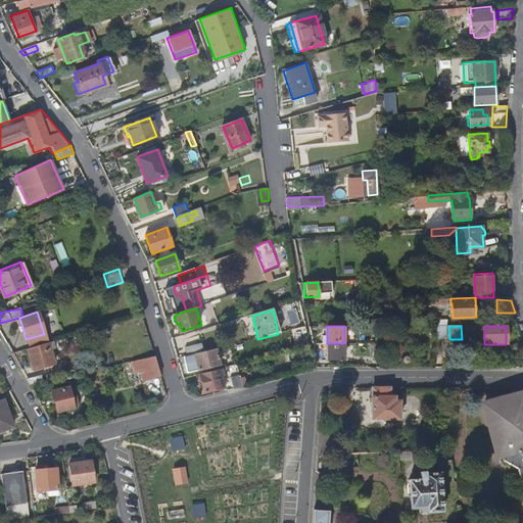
[(44,334),(26,339),(29,348),(47,343),(44,334)]
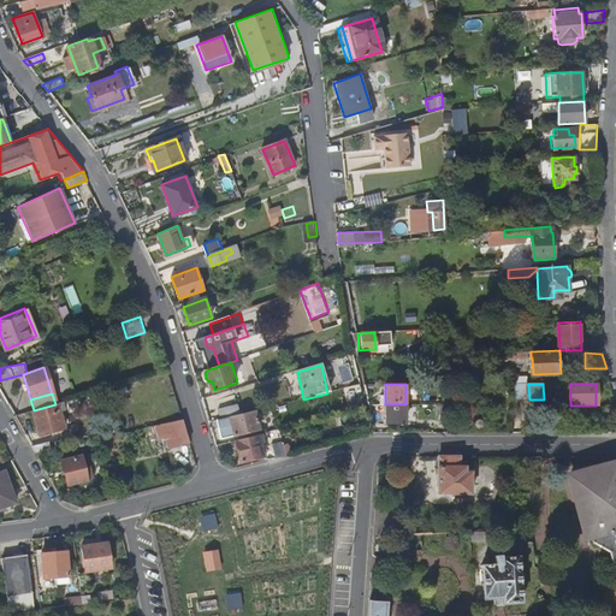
[(219,415),(240,410),(238,403),(218,408),(219,415)]
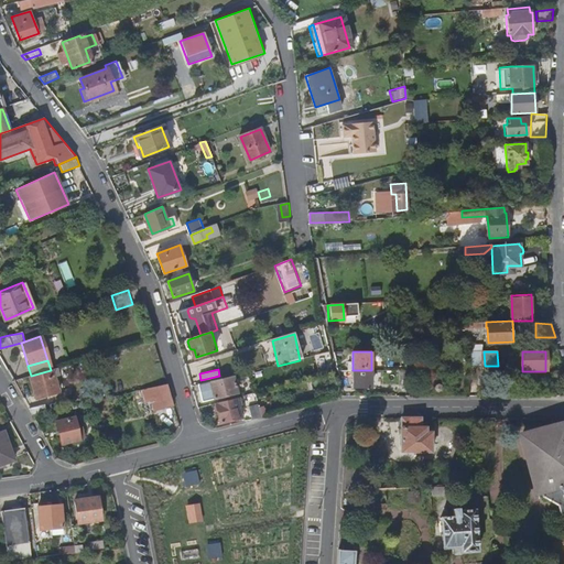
[(31,376),(30,377),(33,387),(36,399),(57,393),(51,370),(31,376)]
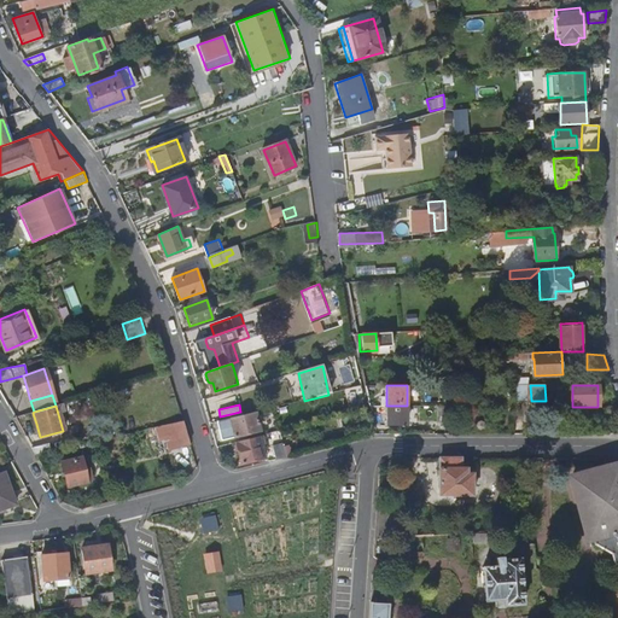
[(407,406),(386,406),(386,424),(407,424),(407,406)]
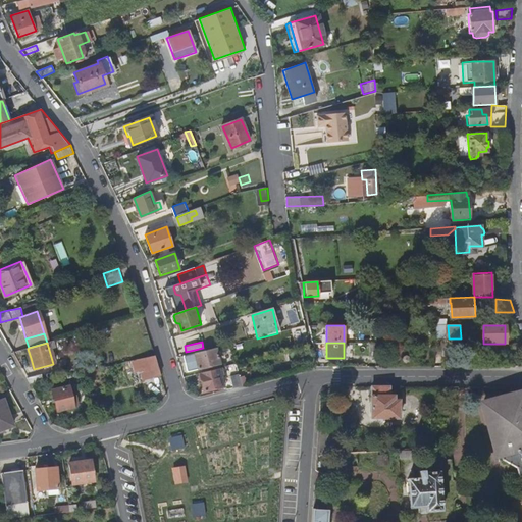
[(219,365),(215,349),(184,357),(188,372),(219,365)]
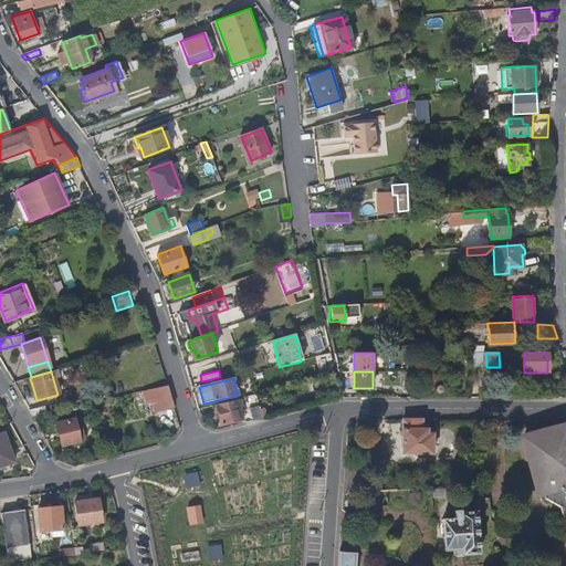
[(442,384),(439,386),(437,389),(439,392),(441,394),(444,391),(447,388),(446,386),(442,384)]
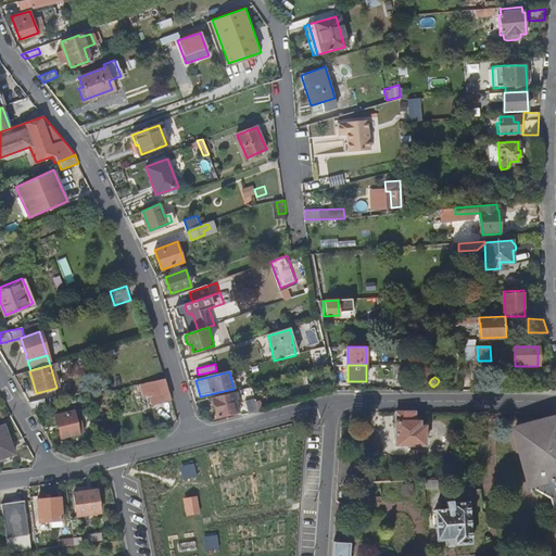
[(165,378),(139,384),(143,397),(150,396),(152,405),(172,400),(165,378)]
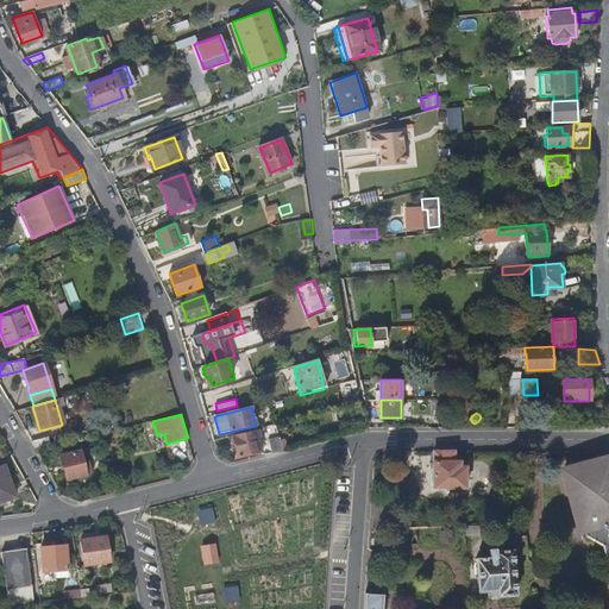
[(255,429),(232,435),(238,457),(259,452),(255,429)]
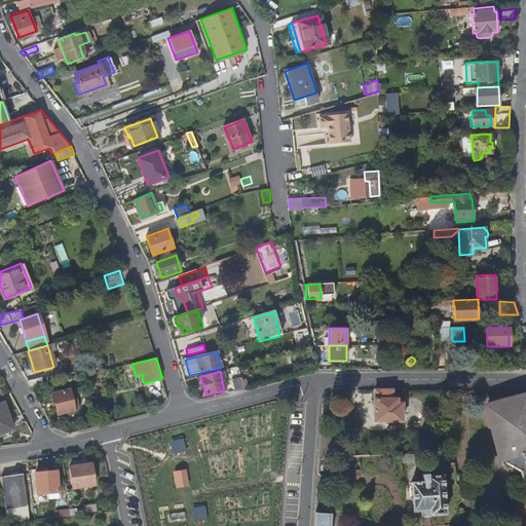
[(231,379),(234,391),(242,389),(239,377),(231,379)]
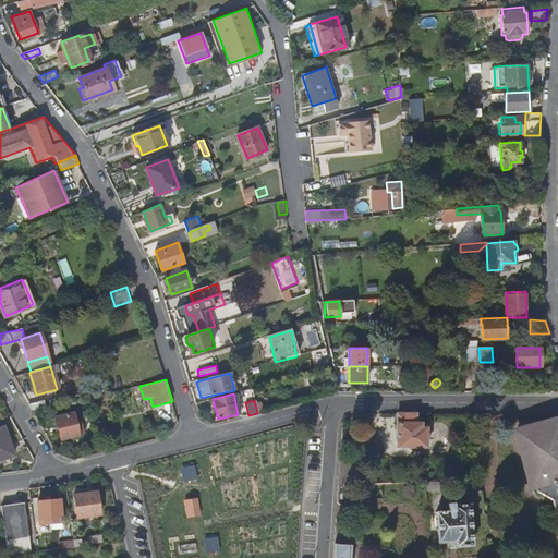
[(29,404),(33,412),(46,409),(45,401),(29,404)]
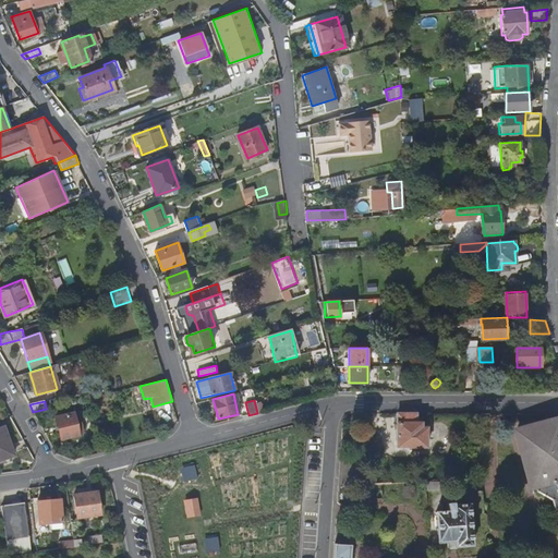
[(77,413),(56,416),(59,427),(61,439),(83,435),(77,413)]
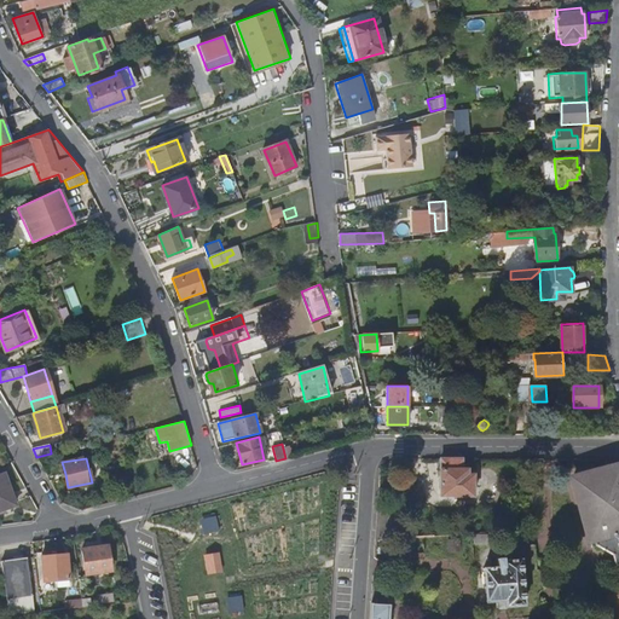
[(440,460),(440,496),(473,496),(473,475),(467,475),(467,470),(461,470),(461,460),(440,460)]
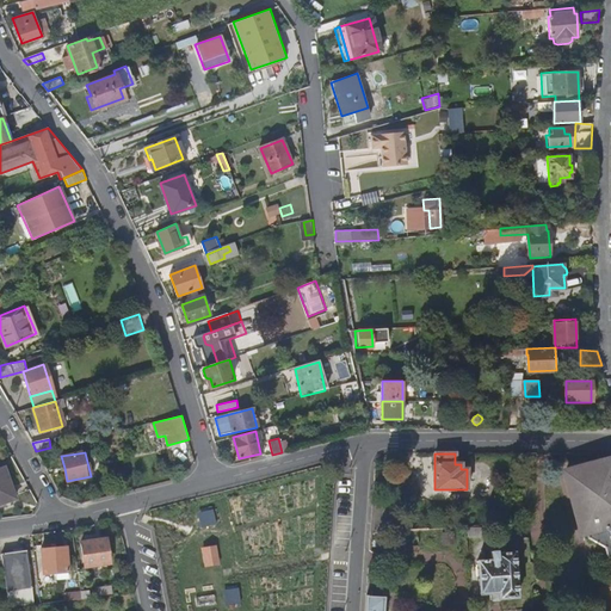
[(584,542),(593,548),(603,534),(610,531),(610,468),(609,462),(565,474),(584,542)]
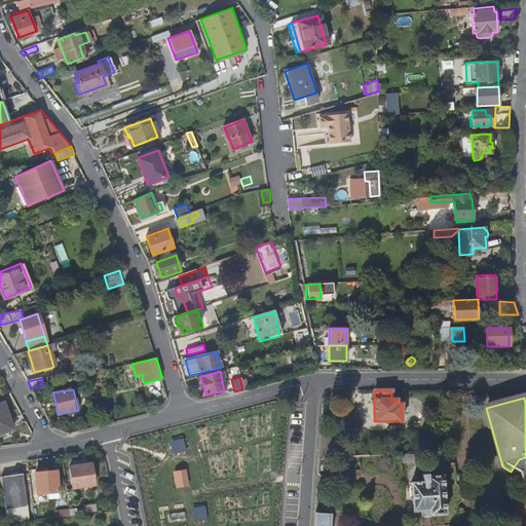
[(4,402),(0,403),(0,433),(13,429),(9,416),(4,402)]
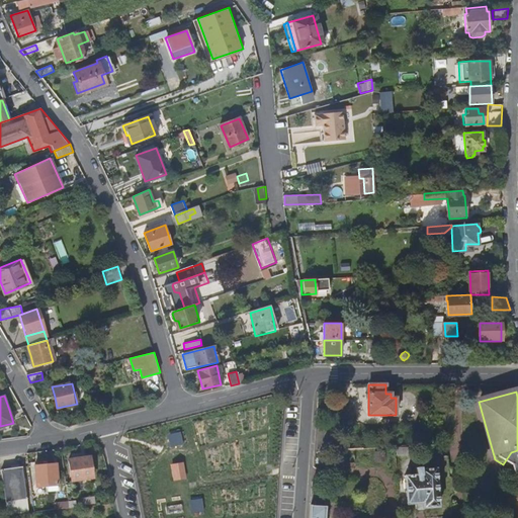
[(396,447),(397,455),(407,454),(407,447),(396,447)]
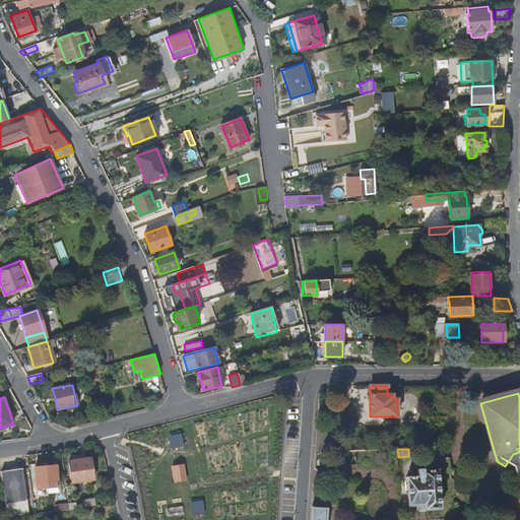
[(514,470),(518,482),(519,481),(519,452),(513,454),(505,466),(514,470)]
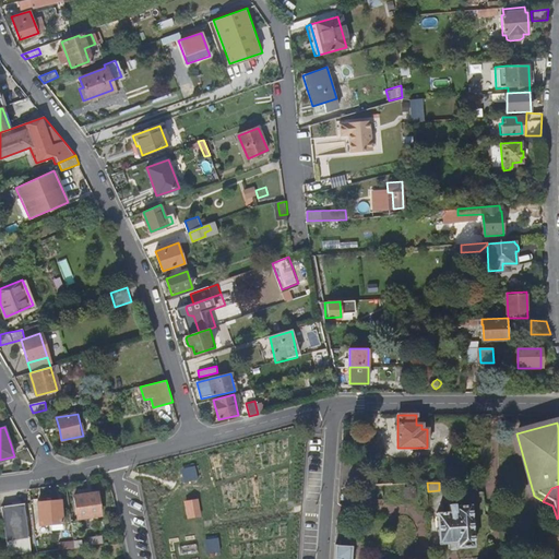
[(80,498),(70,499),(73,522),(96,519),(93,496),(80,498)]
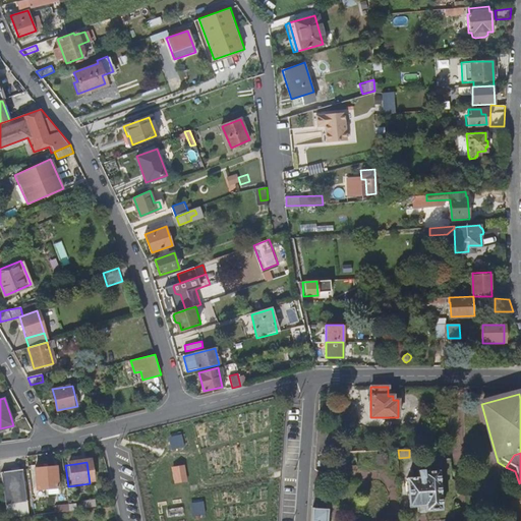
[(32,471),(34,494),(56,491),(54,469),(42,470),(32,471)]
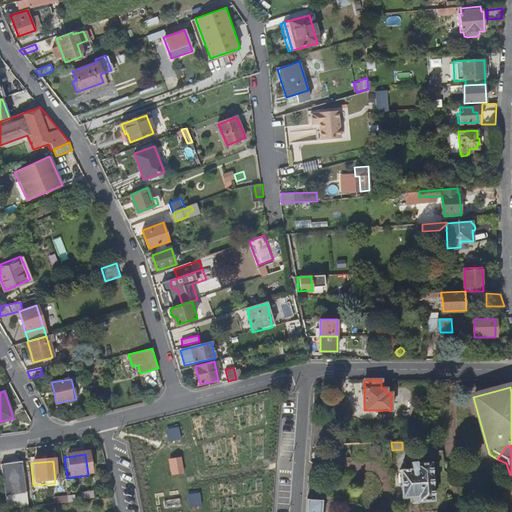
[(400,470),(402,498),(418,496),(418,502),(434,500),(430,463),(416,464),(416,462),(411,463),(411,469),(400,470)]
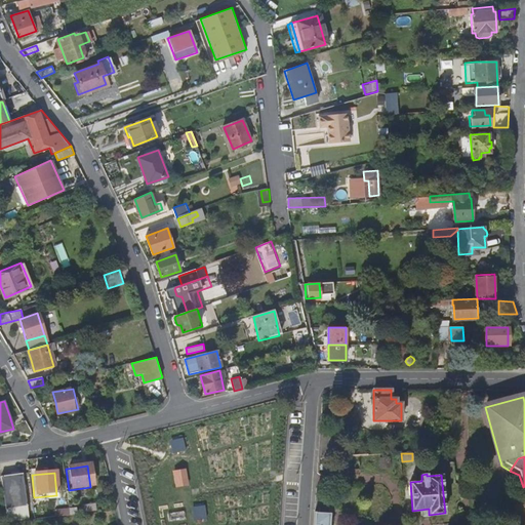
[(0,478),(0,486),(5,524),(27,522),(21,476),(8,477),(0,478)]
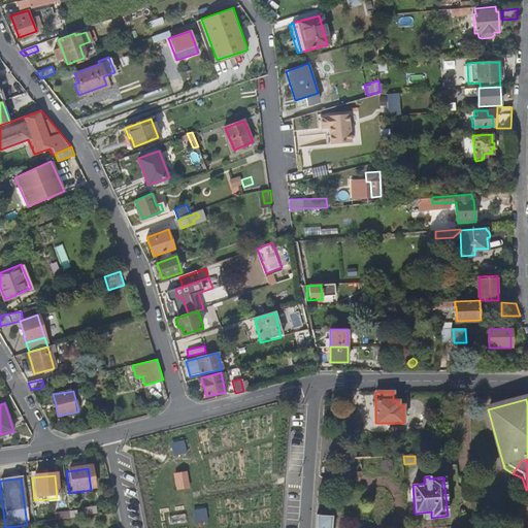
[(55,514),(55,521),(70,520),(69,513),(55,514)]
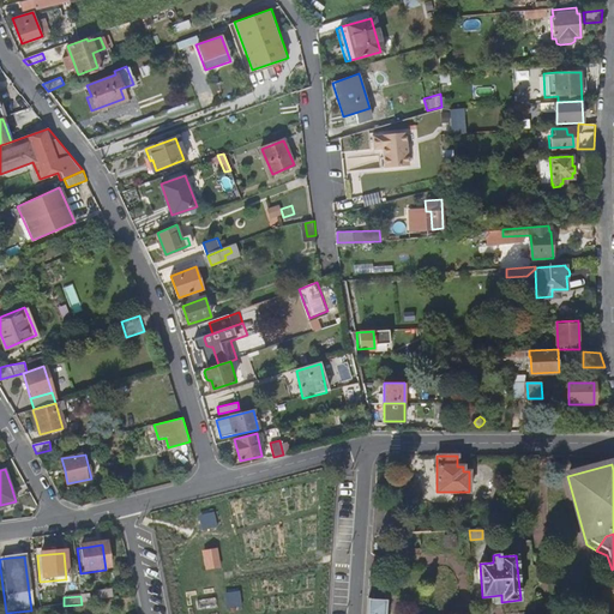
[(366,613),(385,613),(386,600),(367,599),(366,613)]
